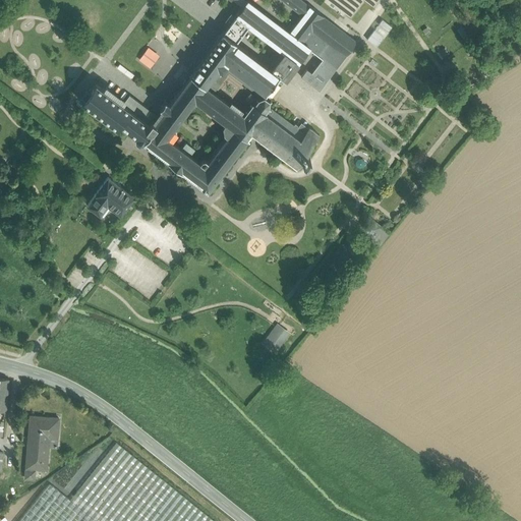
[(230,0),(231,1),(231,0),(282,0),(302,15),(290,33),(304,43),(324,17),(300,0),(230,0)]
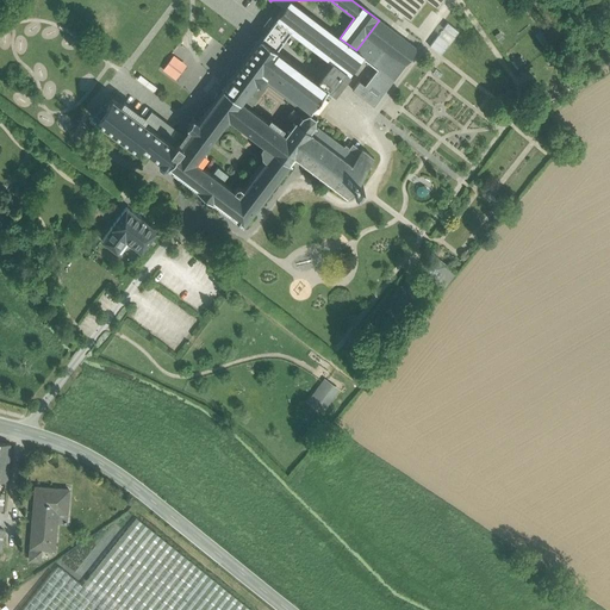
[(340,38),(291,1),(266,32),(261,39),(269,45),(275,39),(284,26),(331,62),(322,75),(317,81),(328,89),(329,88),(335,93),(338,88),(363,56),(356,50),(340,38)]
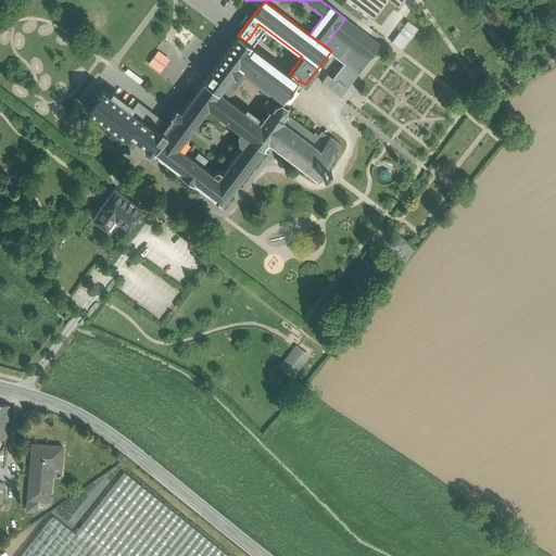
[(380,45),(349,21),(337,37),(349,46),(339,59),(343,63),(332,78),(346,89),(380,45)]
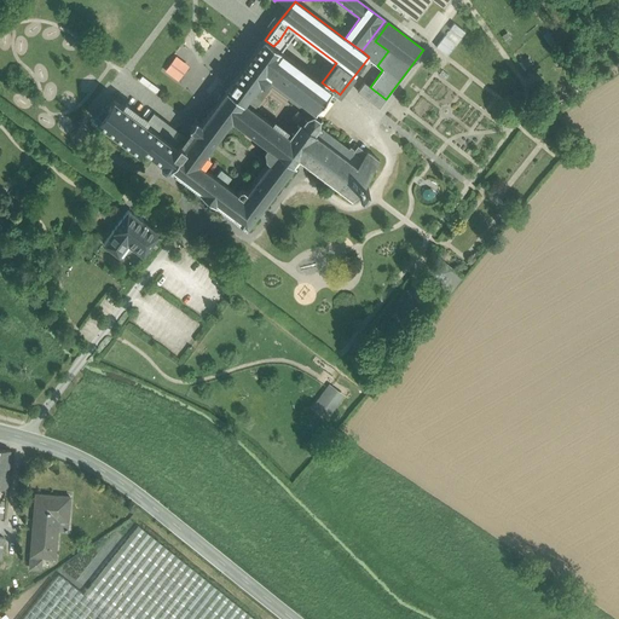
[(453,24),(437,48),(447,57),(466,33),(453,24)]
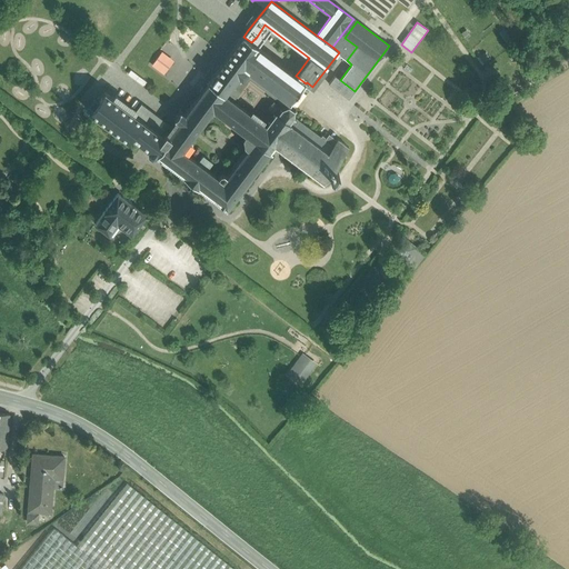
[(312,87),(307,82),(306,83),(296,76),(251,42),(243,37),(215,76),(230,87),(245,68),(295,107),(310,88),(311,88),(312,87)]
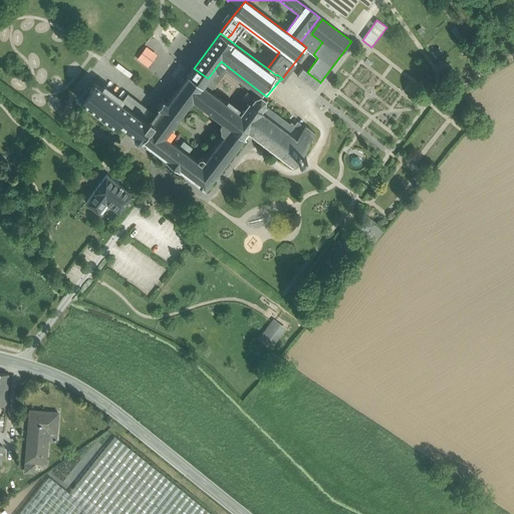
[(168,102),(163,99),(158,106),(162,110),(158,116),(127,93),(121,102),(115,98),(94,82),(80,100),(114,126),(117,122),(134,135),(134,136),(134,140),(137,142),(141,141),(159,154),(186,174),(205,189),(227,160),(230,163),(235,157),(231,154),(243,138),(245,140),(246,138),(244,137),(248,132),(254,124),(240,113),(202,85),(208,78),(194,68),(189,65),(180,77),(184,80),(168,102)]
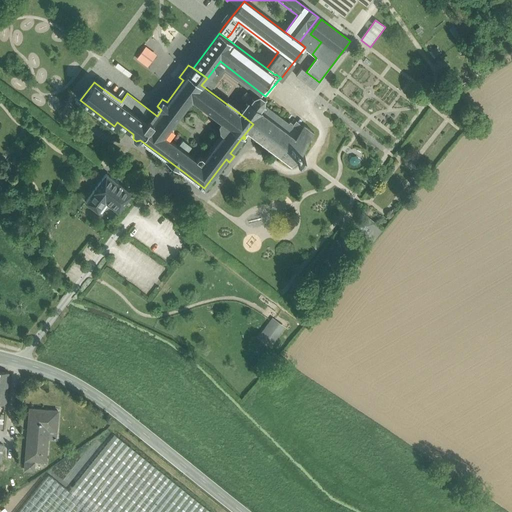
[(127,93),(121,89),(115,98),(121,102),(127,93)]
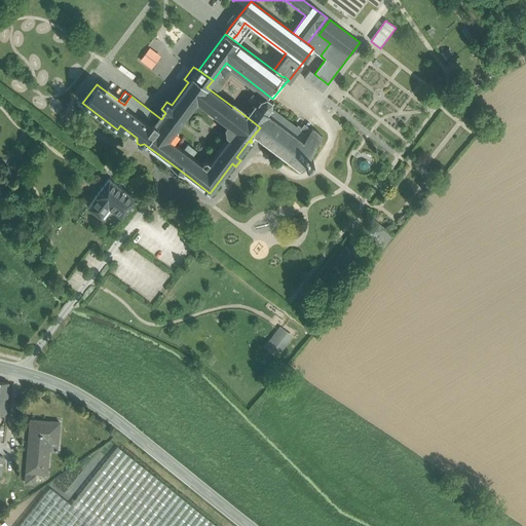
[(307,135),(273,109),(271,108),(271,102),(271,101),(268,99),(262,99),(254,92),(247,102),(253,107),(246,116),(260,127),(254,135),(289,161),(290,158),(300,165),(298,168),(299,168),(304,162),(308,165),(313,159),(309,156),(323,137),(311,128),(307,135)]
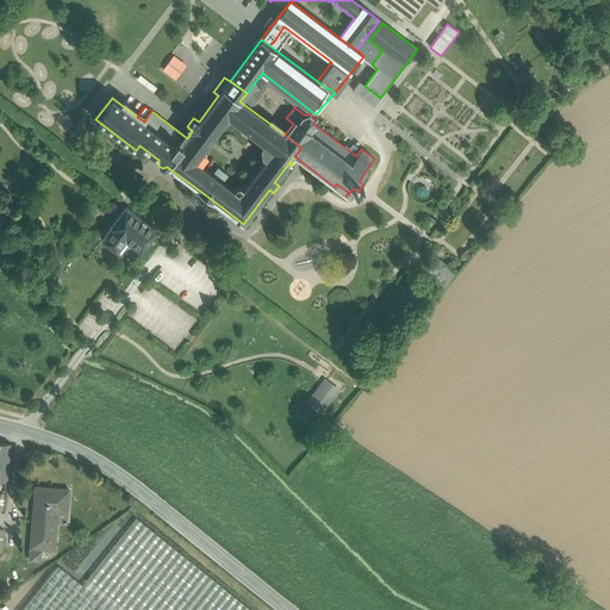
[(156,230),(126,207),(111,229),(103,241),(117,251),(125,240),(141,251),(156,230)]
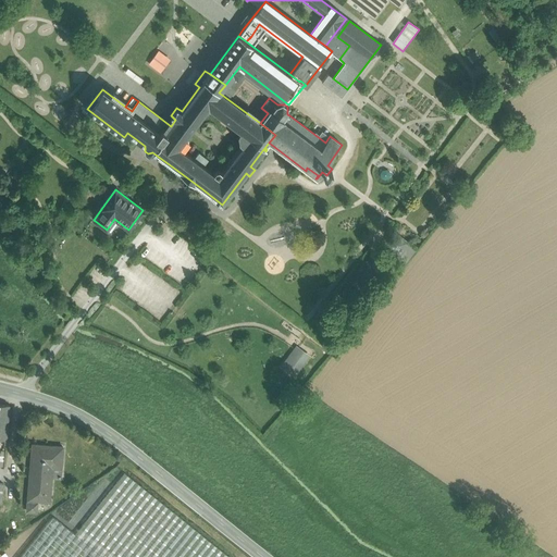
[(398,250),(410,260),(419,250),(407,240),(398,250)]
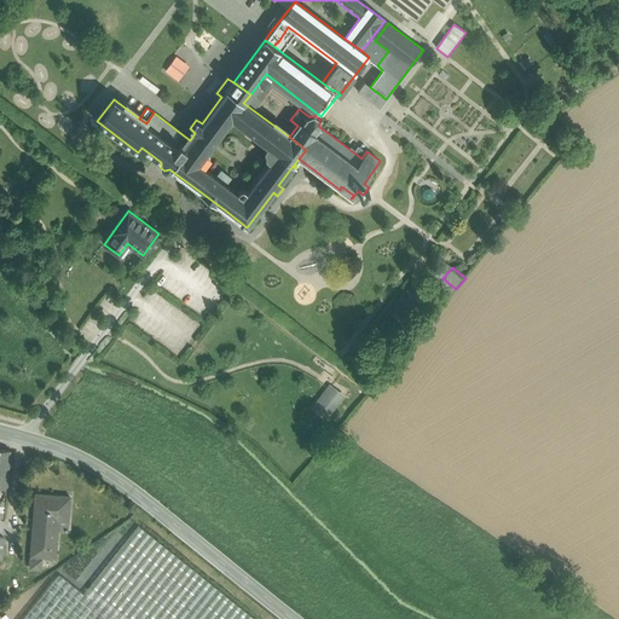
[(330,385),(312,409),(327,420),(345,395),(330,385)]
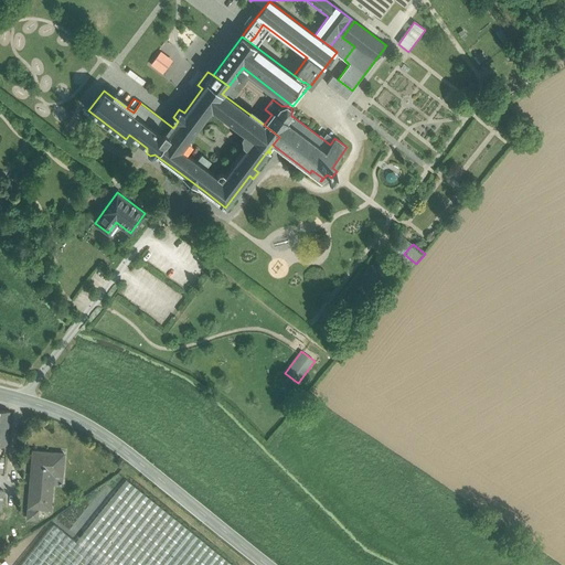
[(0,447),(7,447),(9,412),(0,411),(0,447)]
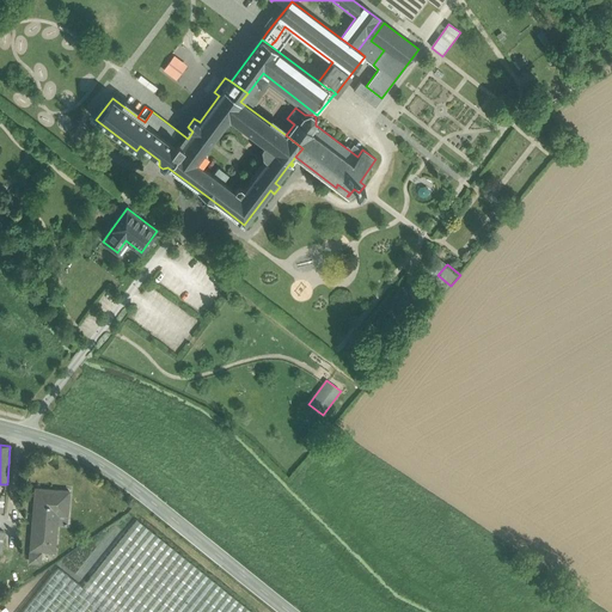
[(69,491),(40,489),(36,521),(32,521),(30,550),(42,551),(54,552),(57,514),(67,515),(69,491)]
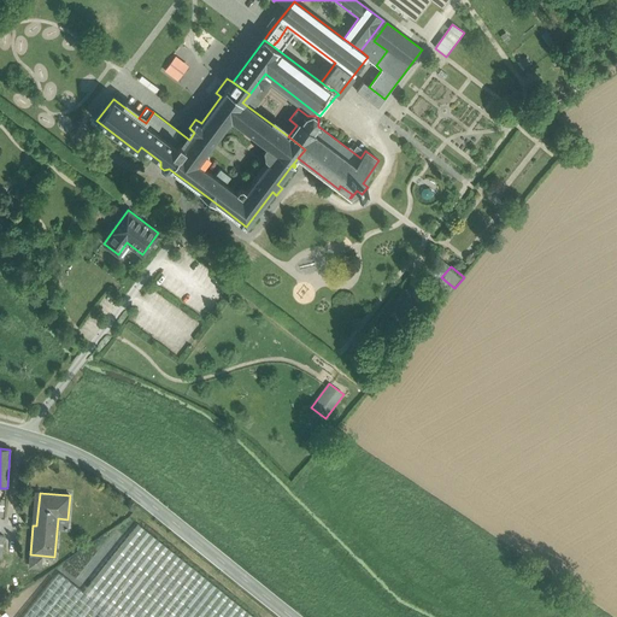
[(253,616),(137,524),(83,592),(113,616),(253,616)]
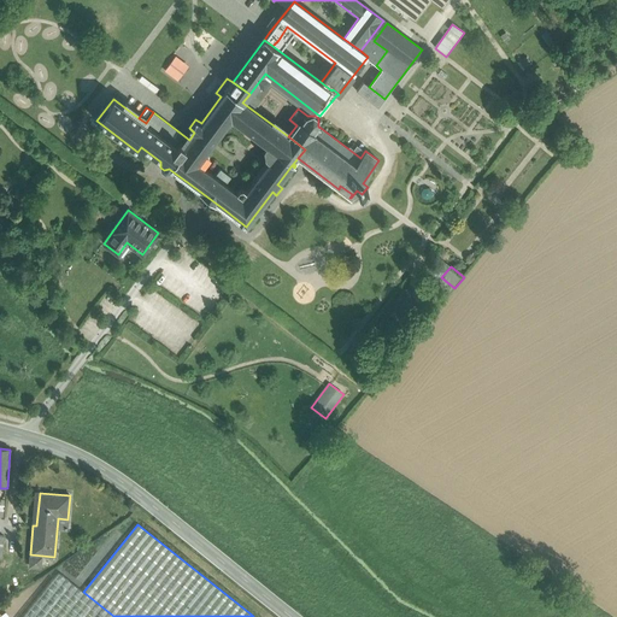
[(42,556),(30,554),(29,568),(41,569),(42,556)]
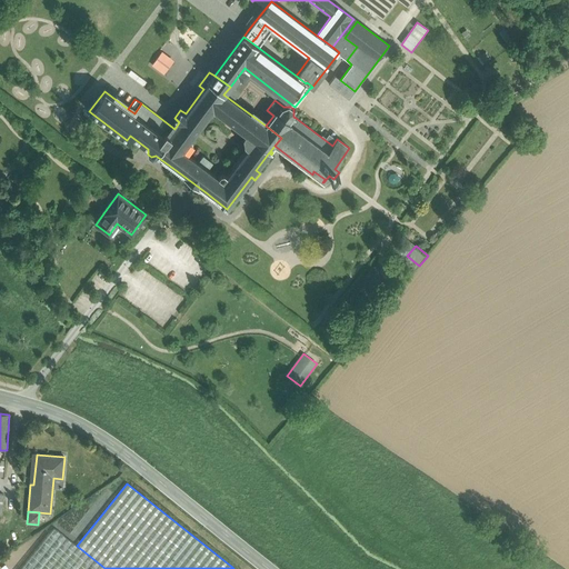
[(105,568),(77,546),(55,528),(21,568),(105,568)]
